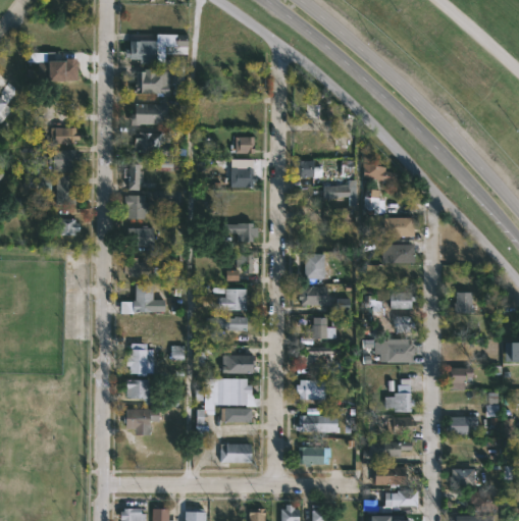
[(190,35),(190,55),(166,54),(166,64),(126,63),(127,50),(132,50),(132,42),(158,41),(158,34),(190,35)]
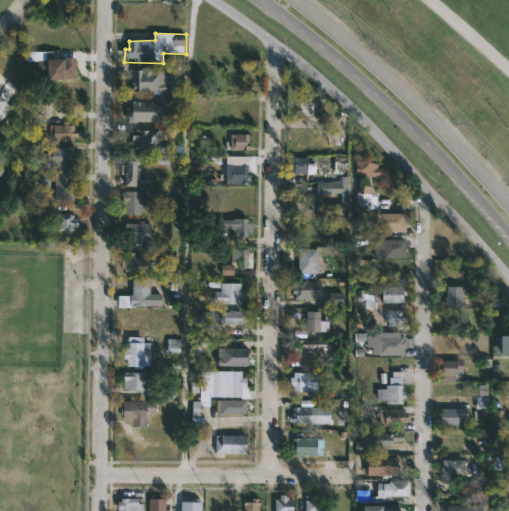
[(51,62),(78,62),(78,80),(51,80),(51,62)]
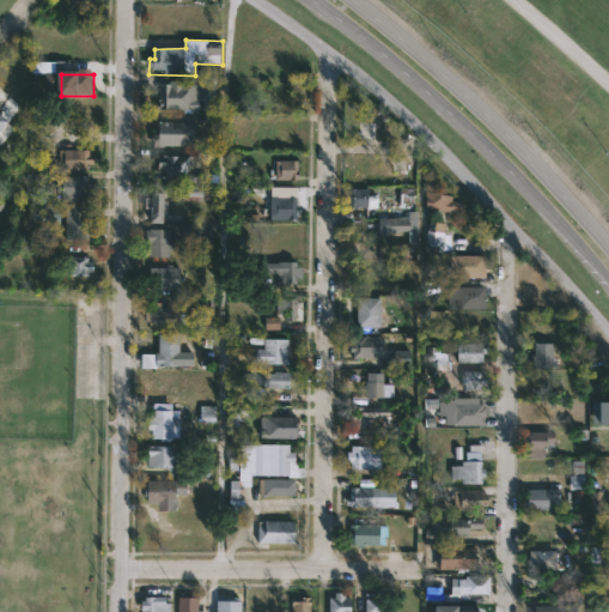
[(183,80),(183,84),(202,84),(202,102),(200,102),(200,115),(184,115),(184,110),(156,110),(156,107),(158,107),(158,102),(160,102),(160,84),(170,84),(170,80),(183,80)]
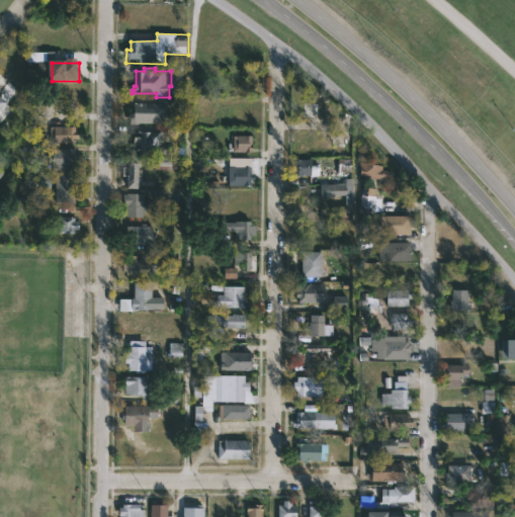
[(0,121),(2,123),(15,108),(0,95),(0,121)]
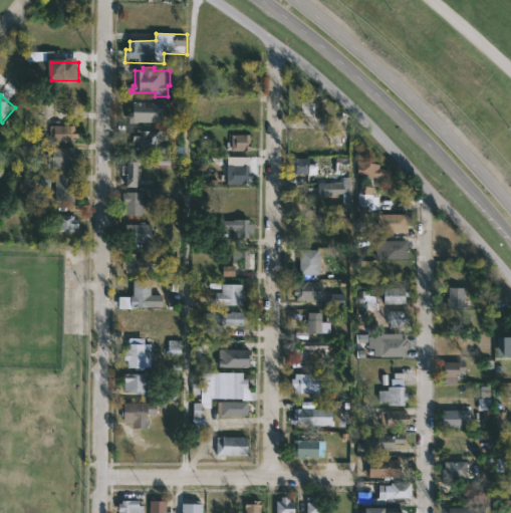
[(166,103),(165,123),(156,122),(156,124),(140,122),(140,123),(130,123),(130,108),(133,108),(133,102),(166,103)]
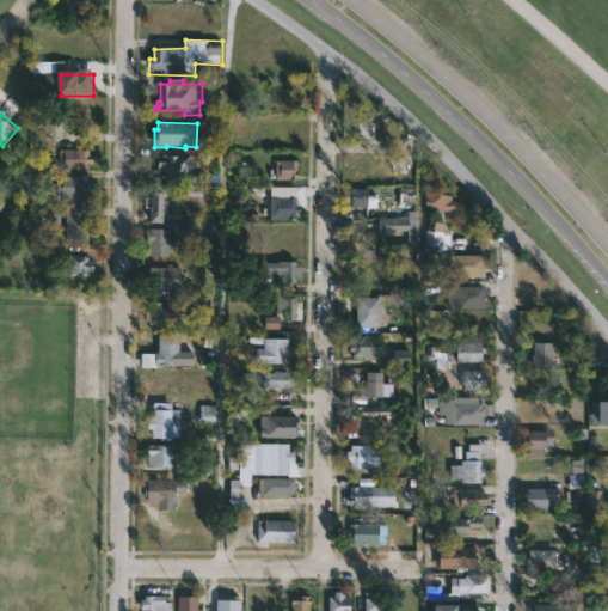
[(90,150),(90,154),(94,154),(94,165),(90,165),(90,170),(61,171),(61,170),(60,170),(61,150),(90,150)]
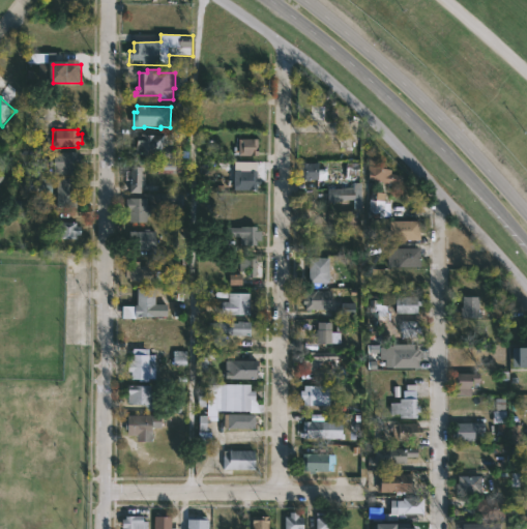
[(171,141),(170,153),(166,153),(166,156),(141,156),(141,148),(136,148),(137,134),(167,136),(167,138),(171,139),(171,141)]
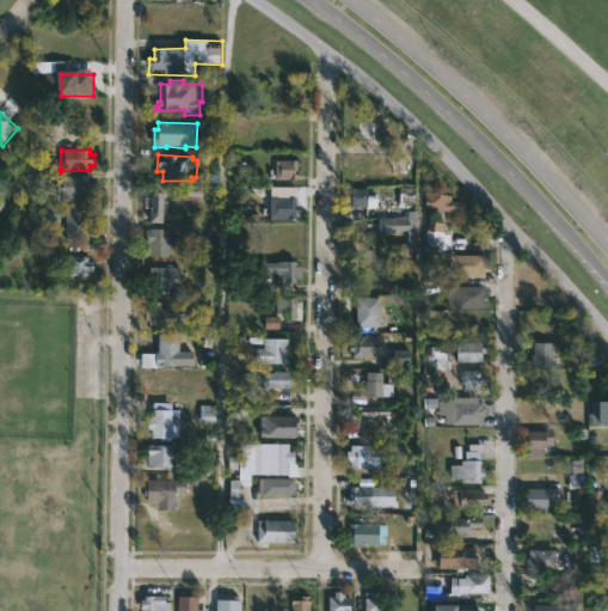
[(299,162),(299,181),(271,179),(271,169),(277,169),(277,160),(299,162)]
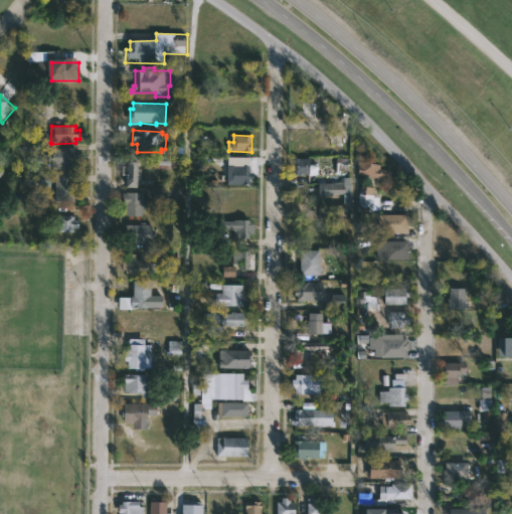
[(75,149),(75,152),(80,152),(80,159),(75,159),(75,170),(51,170),(52,163),(48,163),(48,154),(55,154),(55,151),(60,151),(60,149),(75,149)]
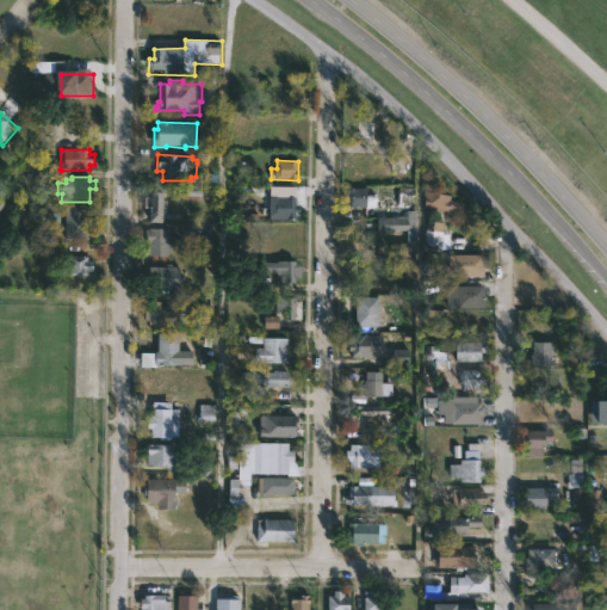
[(469,204),(466,215),(426,208),(426,180),(437,180),(438,193),(452,196),(452,201),(469,204)]
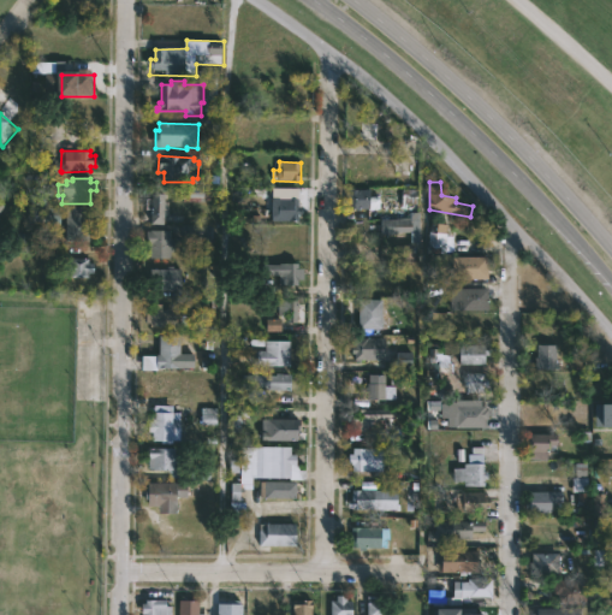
[(207,187),(207,189),(218,189),(218,201),(207,201),(207,202),(184,202),(184,187),(207,187)]
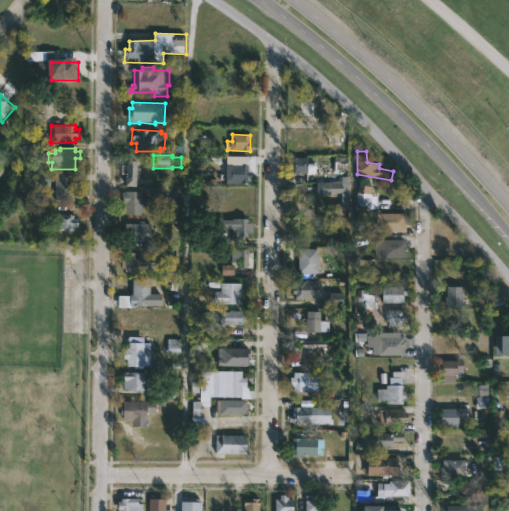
[(308,159),(308,174),(289,174),(288,157),(308,156),(308,159)]
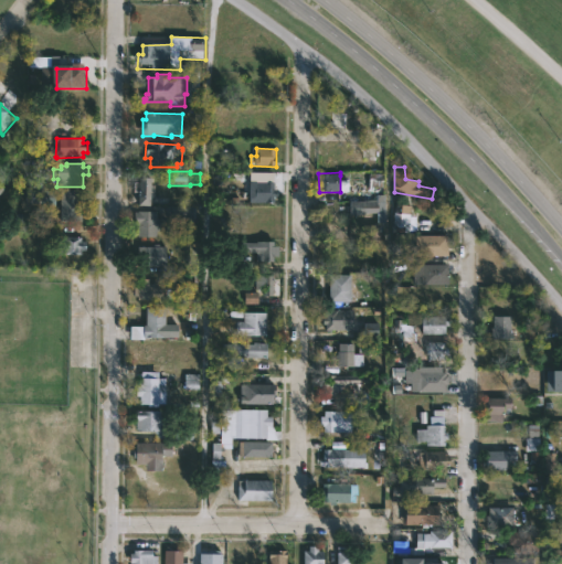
[(150,179),(150,185),(157,185),(155,199),(151,198),(151,206),(138,205),(138,193),(135,192),(135,182),(138,182),(138,178),(150,179)]
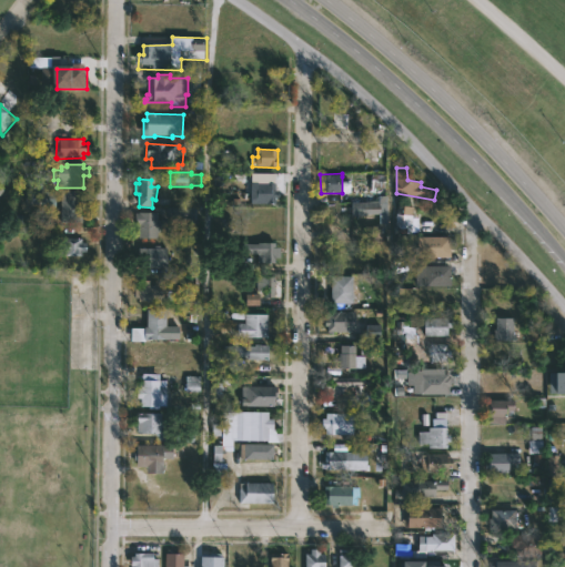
[(276,183),(276,192),(281,192),(281,199),(276,199),(276,204),(252,204),(251,203),(251,183),(276,183)]
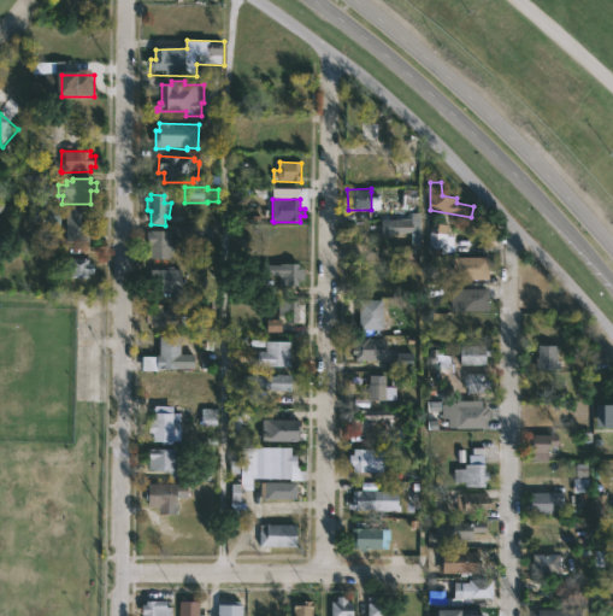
[(89,239),(89,244),(65,242),(65,207),(88,207),(87,234),(89,234),(89,239)]
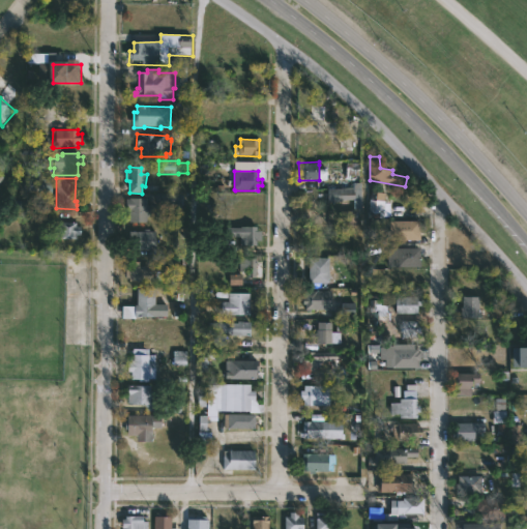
[(363,182),(364,210),(357,210),(356,201),(331,202),(330,189),(356,187),(356,183),(363,182)]
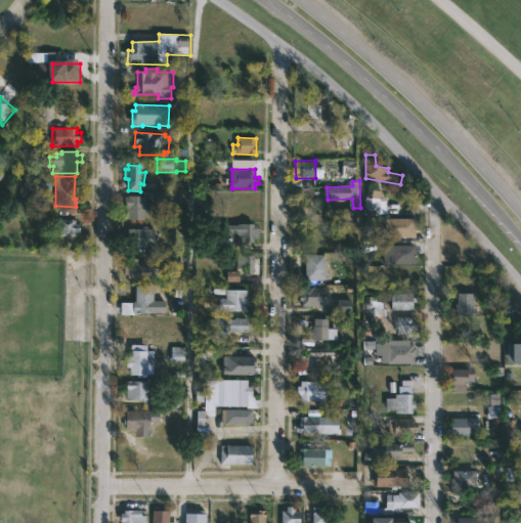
[(383,191),(381,216),(374,216),(374,213),(365,212),(367,190),(383,191)]
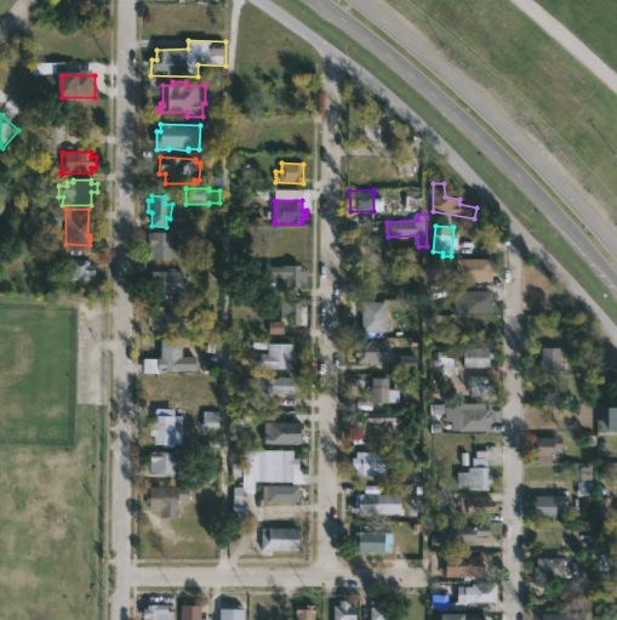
[(173,234),(173,240),(183,242),(182,254),(173,254),(173,260),(152,260),(150,234),(173,234)]
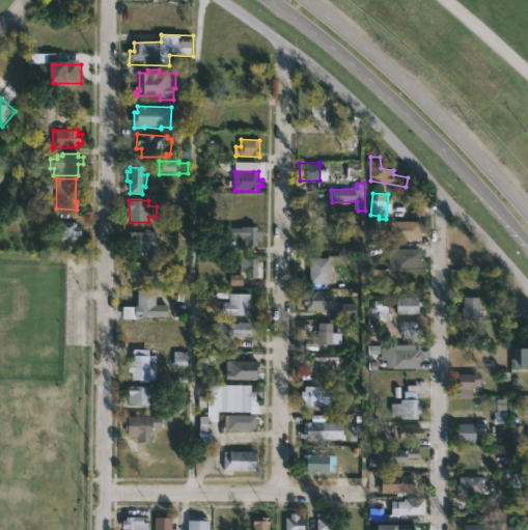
[(422,222),(422,242),(385,241),(385,226),(391,226),(391,231),(392,231),(392,222),(422,222)]
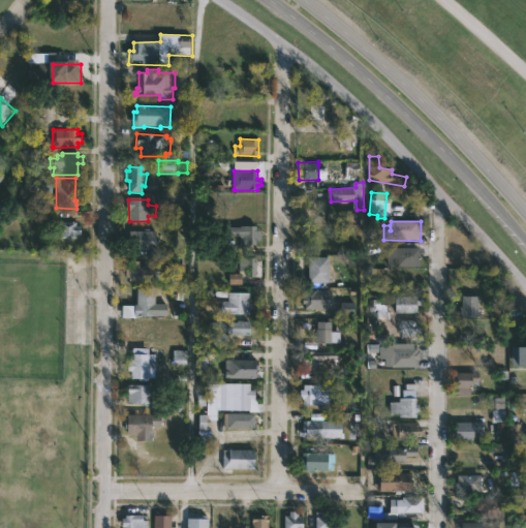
[(78,222),(78,226),(82,226),(82,235),(78,235),(78,239),(55,239),(55,222),(78,222)]
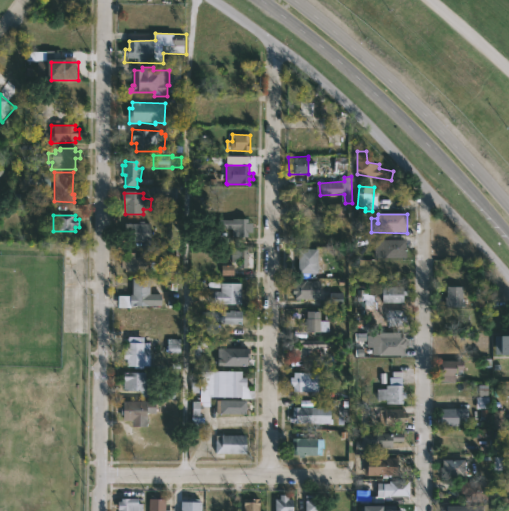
[(249,219),(249,224),(253,224),(253,233),(249,233),(249,237),(233,237),(233,229),(218,229),(218,220),(249,219)]
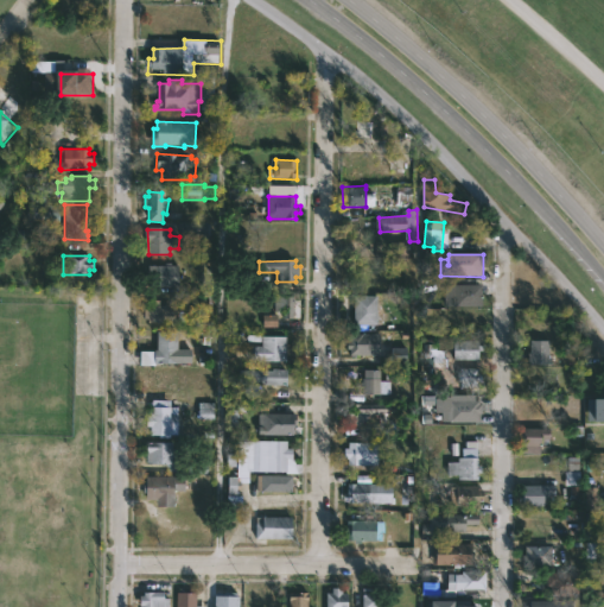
[(179,266),(178,288),(151,288),(151,266),(166,266),(166,263),(179,266)]
